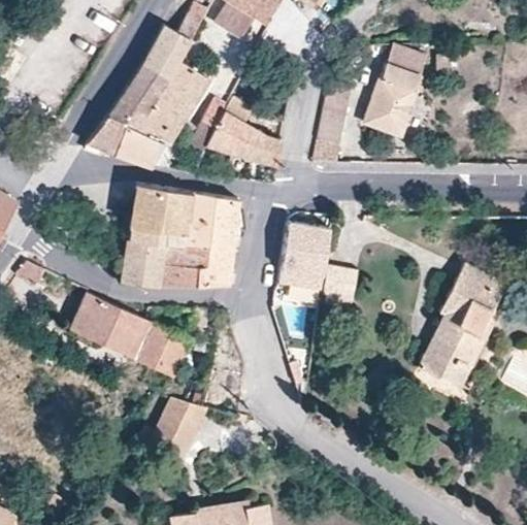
[(222,0),(226,2),(255,20),(263,25),(277,0),(222,0)]
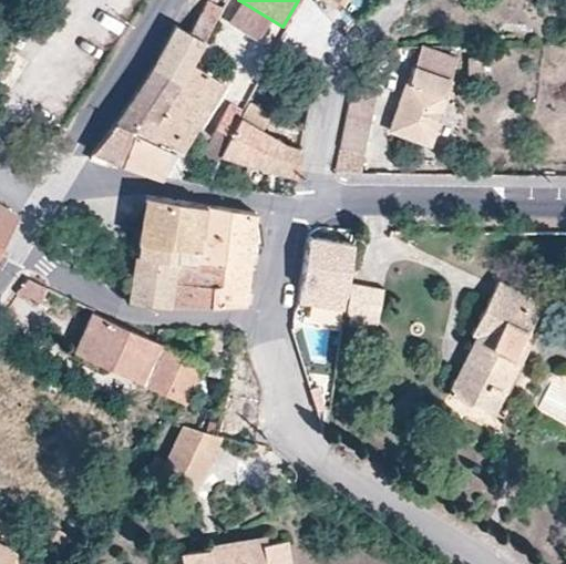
[(206,43),(225,11),(209,2),(191,36),(206,43)]
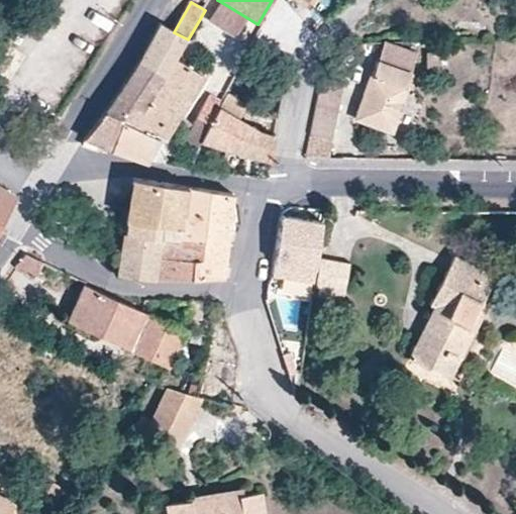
[(249,19),(221,2),(209,22),(237,39),(249,19)]
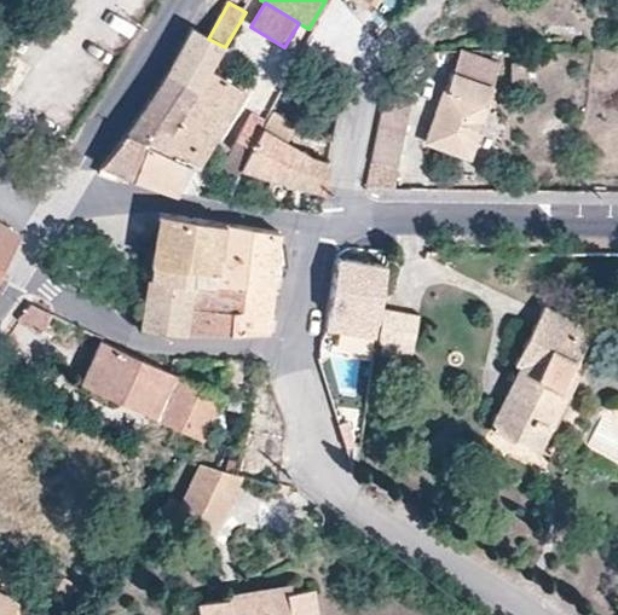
[(211,73),(225,47),(208,39),(192,30),(167,76),(197,96),(211,73)]
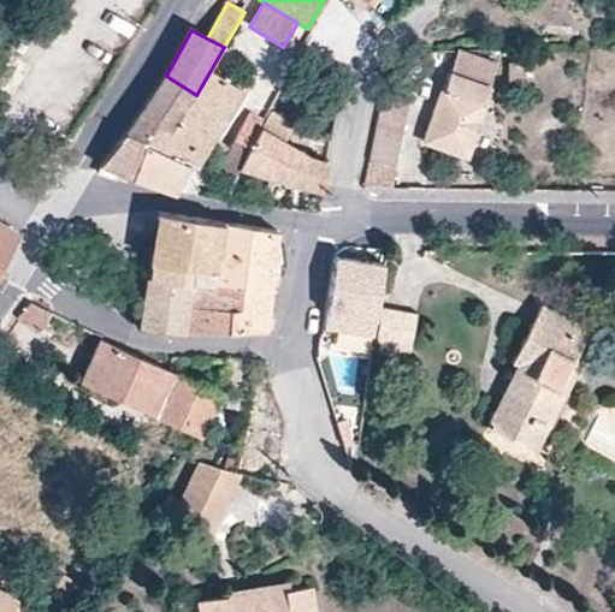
[(491,87),(498,67),(459,53),(451,73),(491,87)]
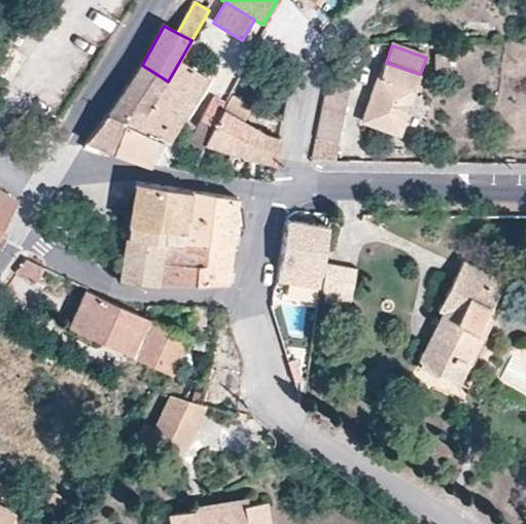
[(169,145),(208,79),(179,62),(168,81),(146,116),(135,108),(125,125),(165,143),(169,145)]
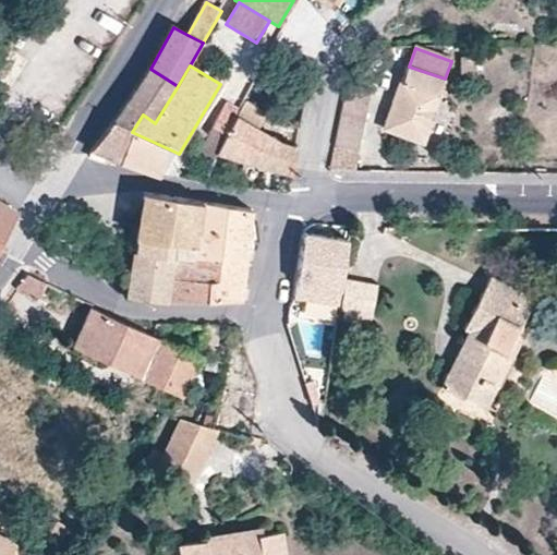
[(423,146),(445,79),(409,67),(386,134),(423,146)]
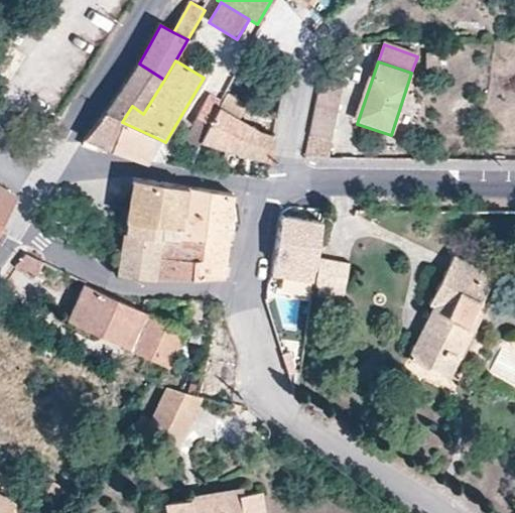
[(143,114),(164,80),(139,63),(106,113),(122,122),(132,106),(143,114)]
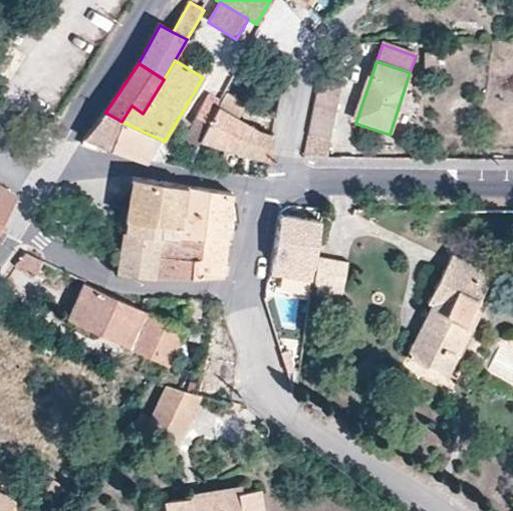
[(341,83),(320,79),(315,103),(338,108),(343,83),(341,83)]
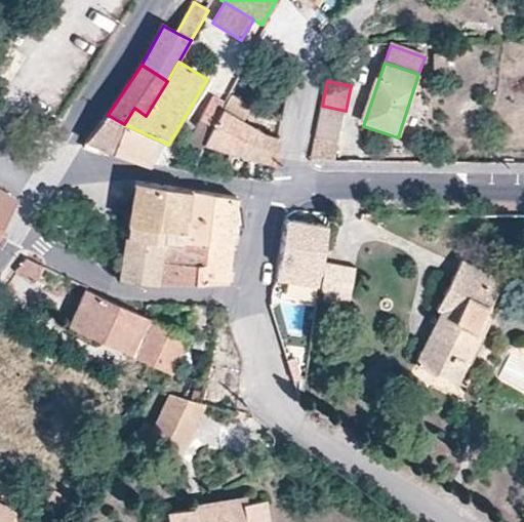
[(225,111),(228,105),(213,97),(200,121),(213,128),(224,111),(225,111)]
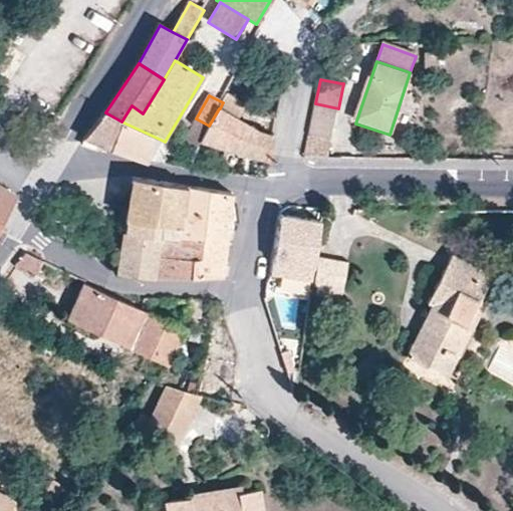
[(240,120),(247,107),(226,96),(223,102),(220,108),(219,108),(240,120)]
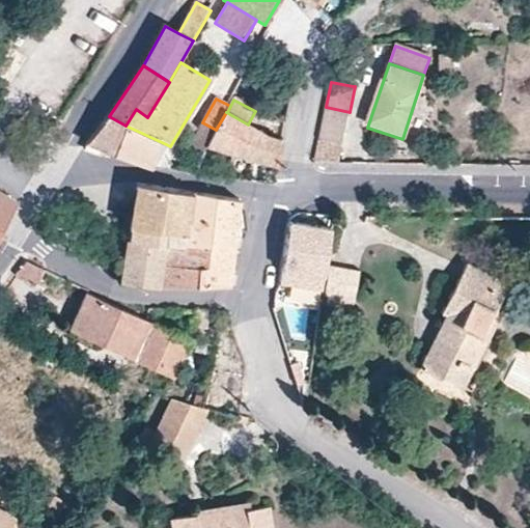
[(343,146),(350,112),(326,107),(318,141),(343,146)]
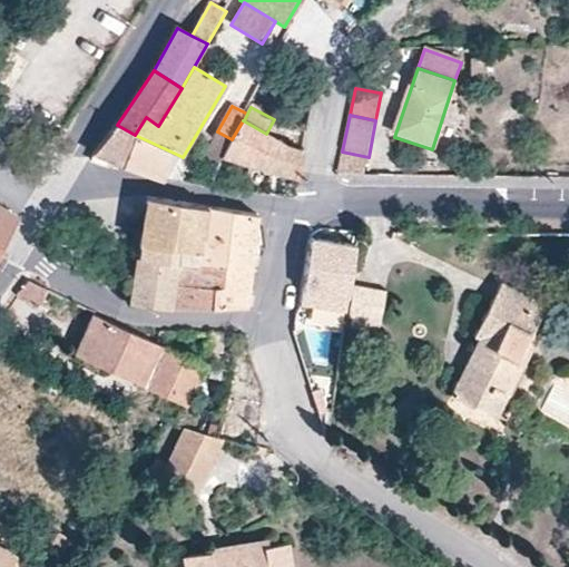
[(301,181),(305,152),(285,146),(266,134),(243,120),(232,139),(224,159),(301,181)]
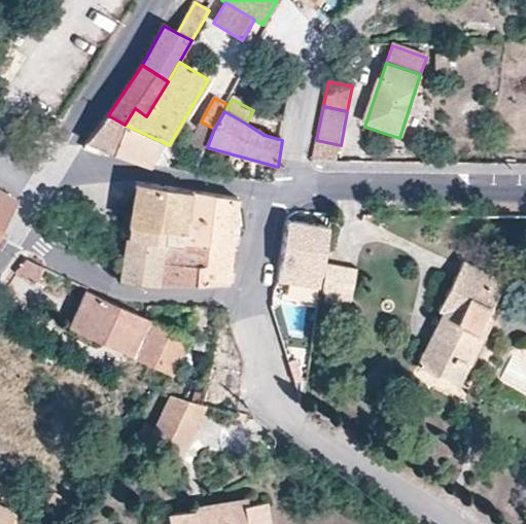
[(114,156),(125,125),(108,115),(85,145),(114,156)]
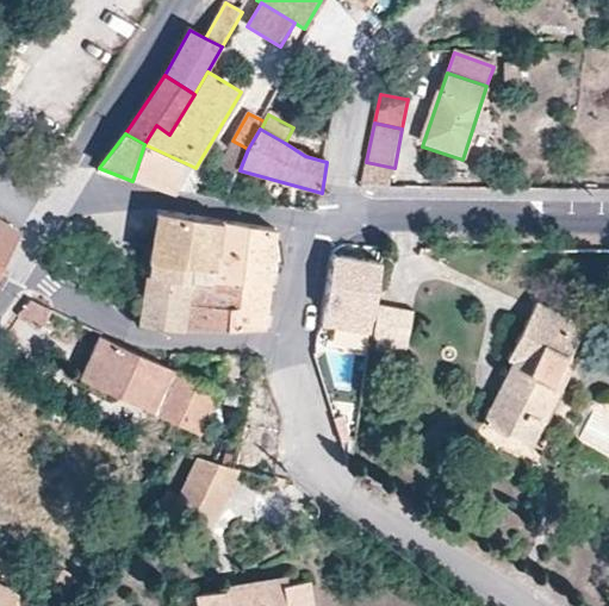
[(240,170),(248,149),(232,141),(219,167),(237,176),(240,170)]
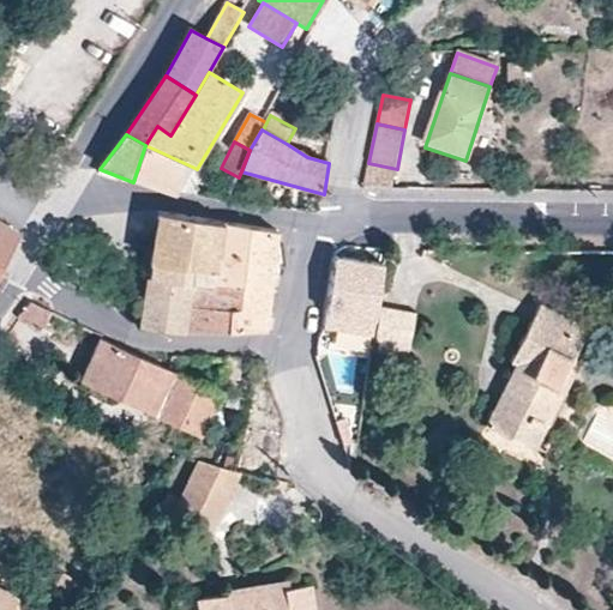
[(176,197),(192,167),(145,145),(133,182),(139,183),(176,197)]
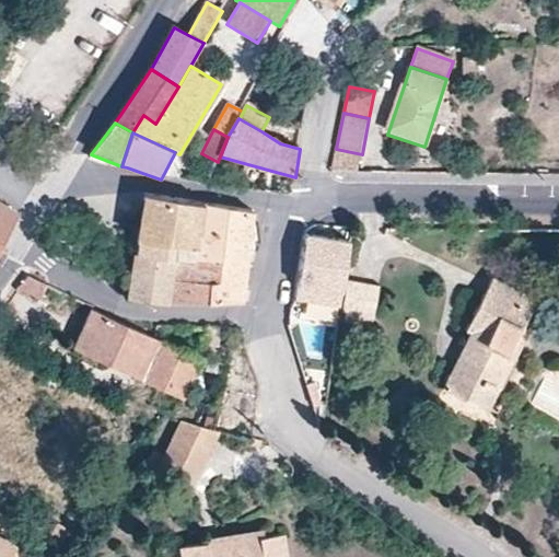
[(358,174),(362,154),(336,149),(332,174),(358,174)]
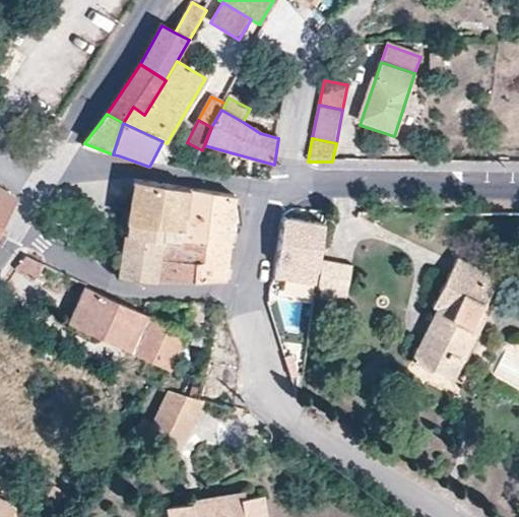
[(124,234),(160,241),(178,244),(188,186),(134,178),(124,234)]
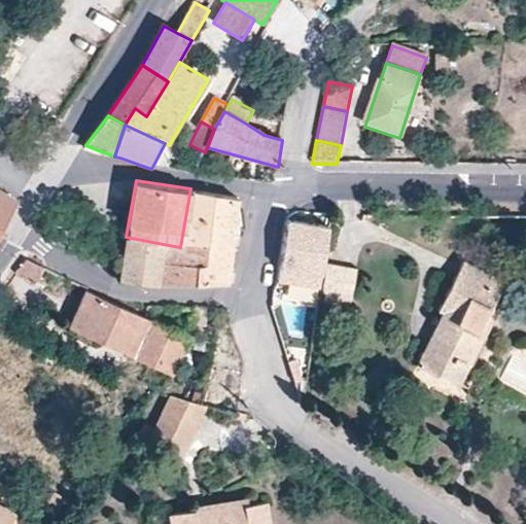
[(0,219),(13,197),(0,188),(0,219)]
